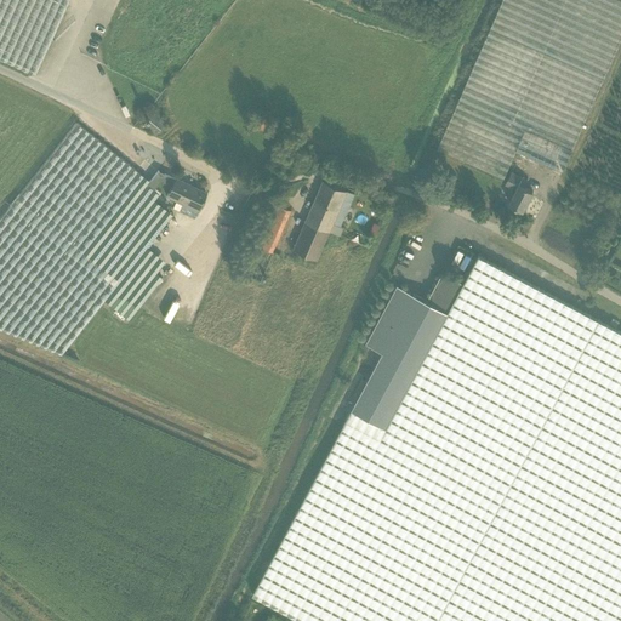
[(0,0),(0,58),(34,74),(68,0),(0,0)]
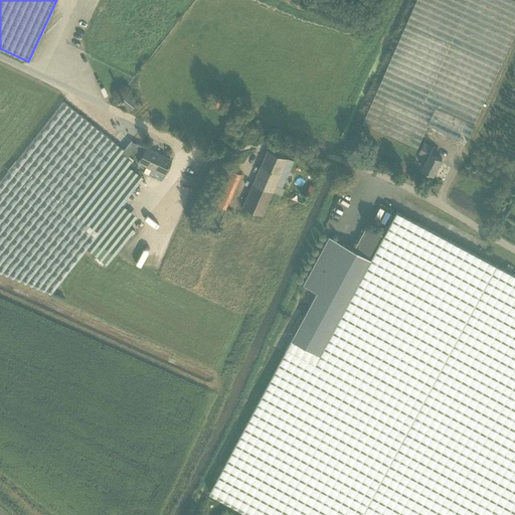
[(417,148),(427,125),(436,108),(475,125),(514,31),(514,0),(416,0),(362,124),(412,146),(417,148)]
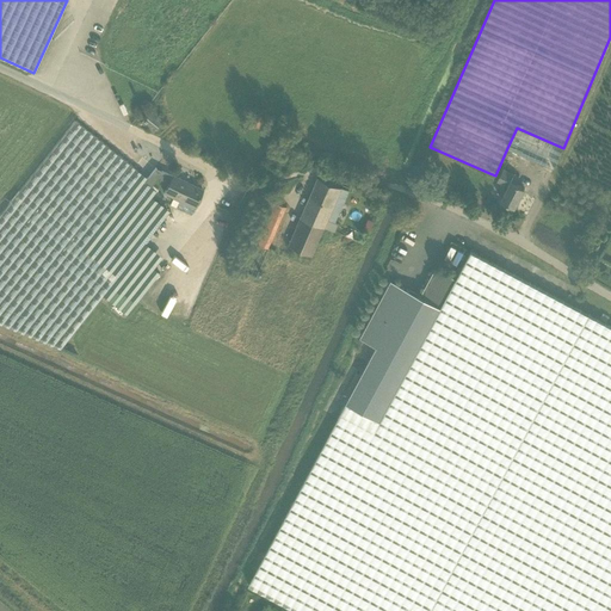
[(259,129),(269,118),(257,109),(247,118),(259,129)]
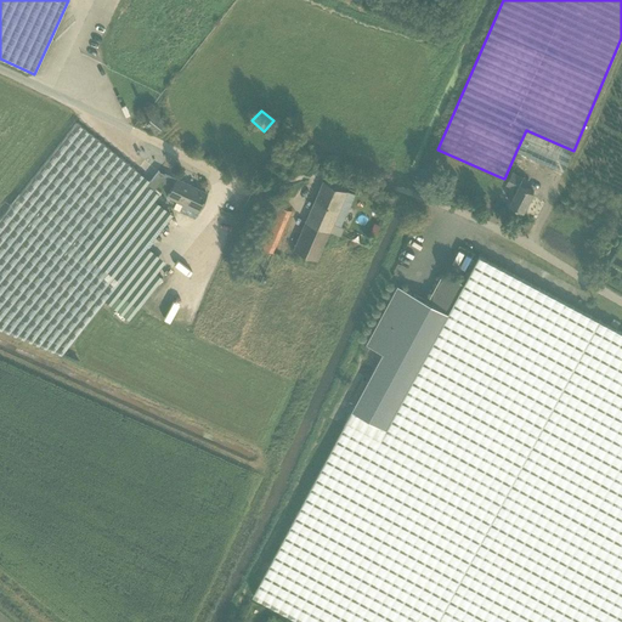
[(154,134),(165,123),(153,113),(143,124),(154,134)]
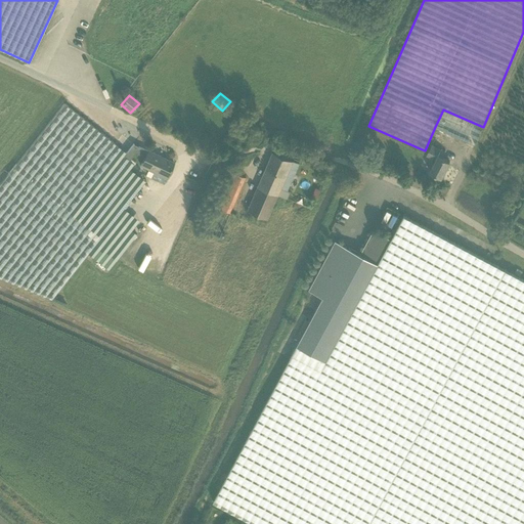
[(91,249),(116,218),(140,187),(125,175),(130,169),(133,164),(134,164),(136,162),(131,159),(129,161),(124,156),(126,153),(64,103),(0,183),(0,277),(51,299),(88,254),(91,249)]
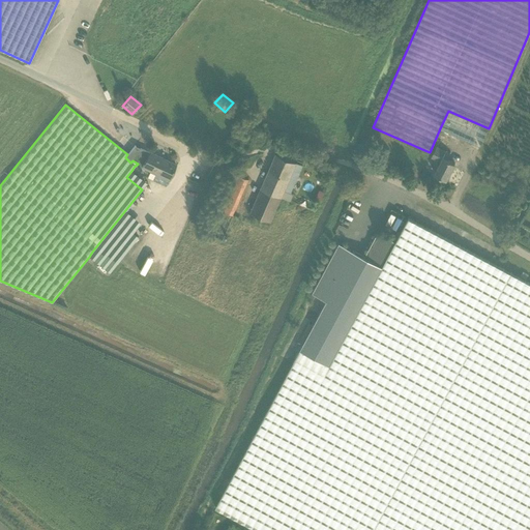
[(480,146),(489,128),(448,111),(440,128),(480,146)]
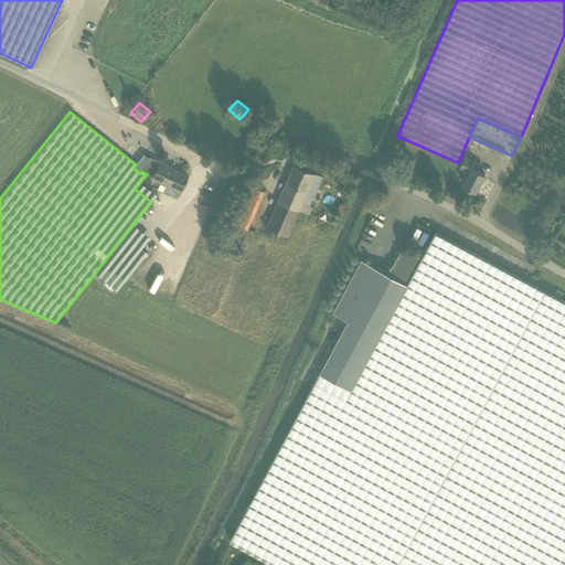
[(470,172),(462,185),(476,192),(486,174),(472,168),(476,161),(466,156),(460,167),(470,172)]
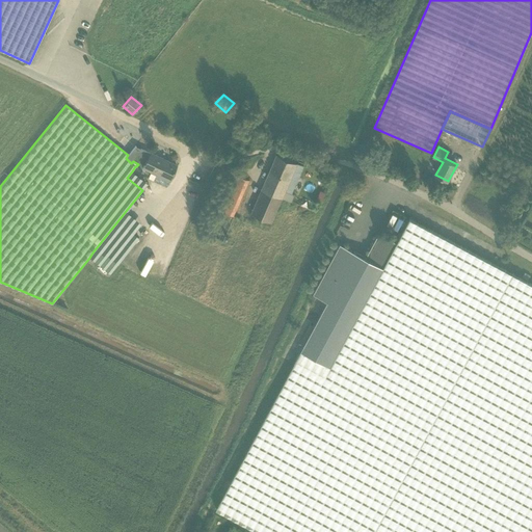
[(304,163),(278,152),(262,189),(283,197),(283,196),(289,198),(304,163)]
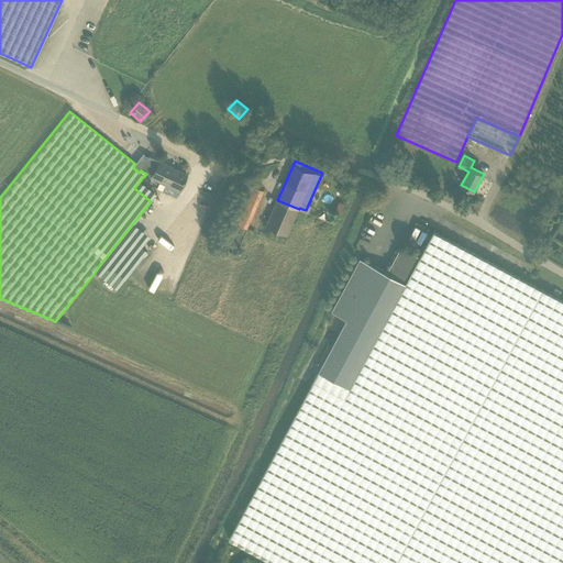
[(187,174),(158,162),(151,177),(179,190),(187,174)]
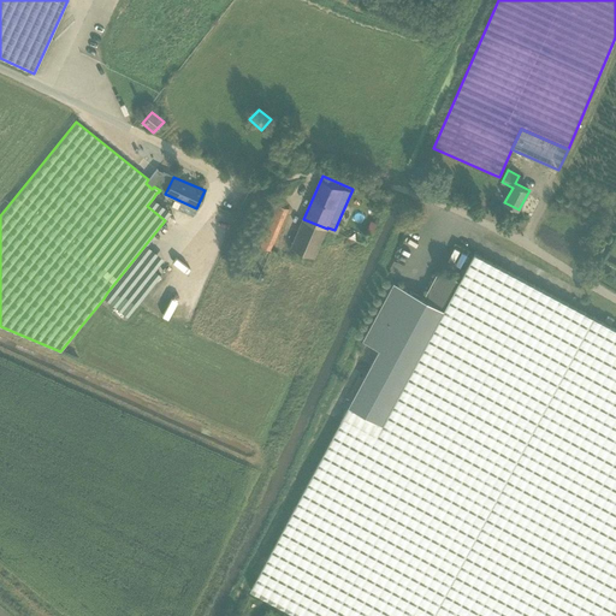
[(271,250),(289,208),(272,201),(254,243),(271,250)]
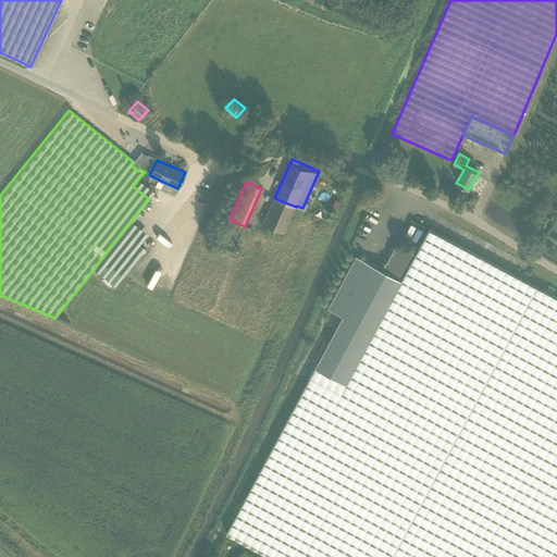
[(274,198),(263,222),(285,232),(296,207),(274,198)]
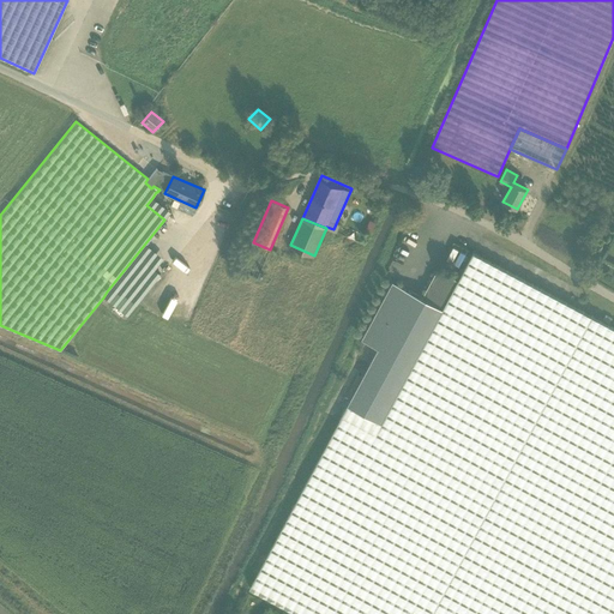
[(446,262),(451,264),(458,252),(453,248),(446,262)]
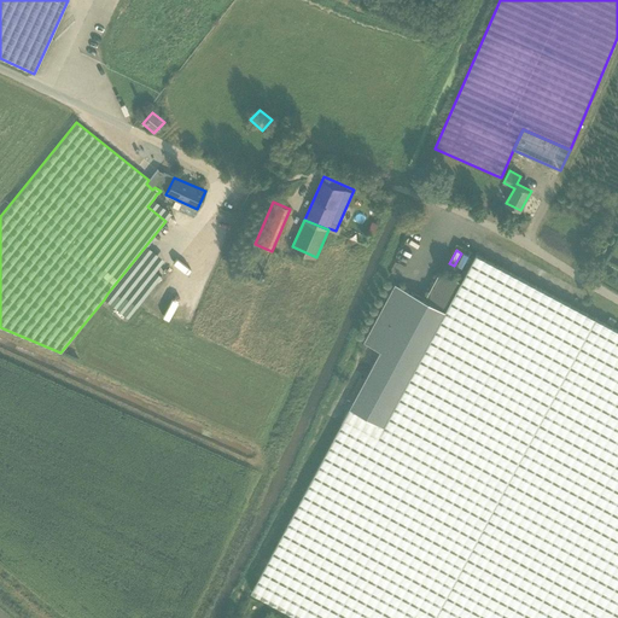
[(251,592),(301,617),(617,617),(617,330),(476,254),(461,281),(441,270),(425,299),(396,284),(365,342),(382,350),(350,409),(251,592)]
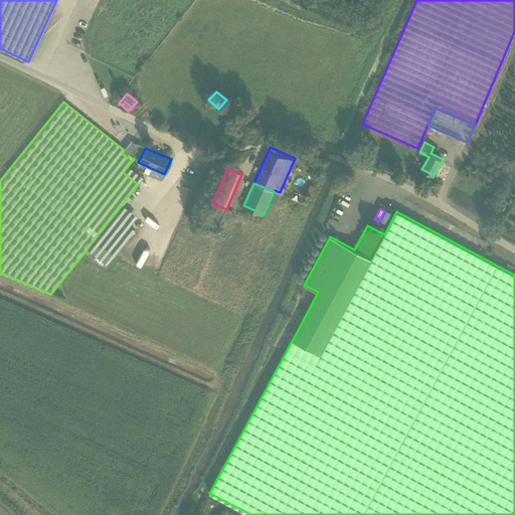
[(380,222),(384,224),(389,214),(385,211),(380,222)]
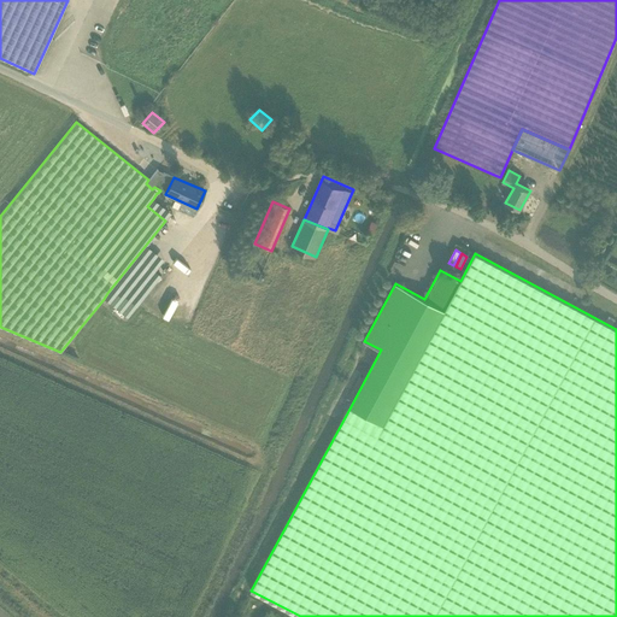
[(154,271),(136,257),(107,293),(104,299),(128,317),(160,276),(154,271)]
